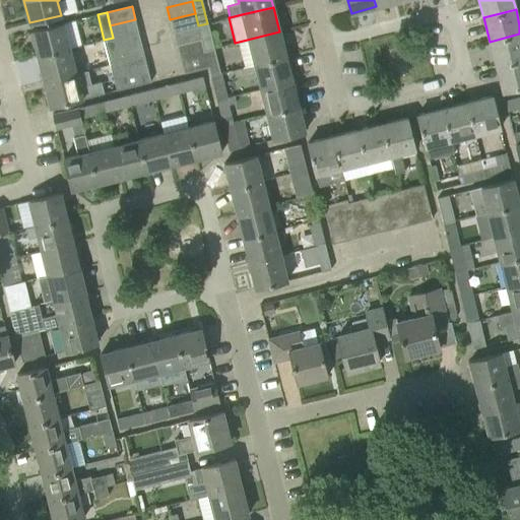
[(170,19),(174,31),(198,25),(195,13),(170,19)]
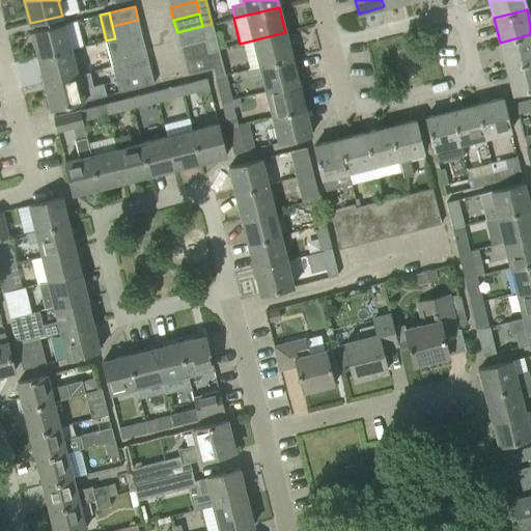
[(112,26),(115,38),(141,32),(138,20),(112,26)]
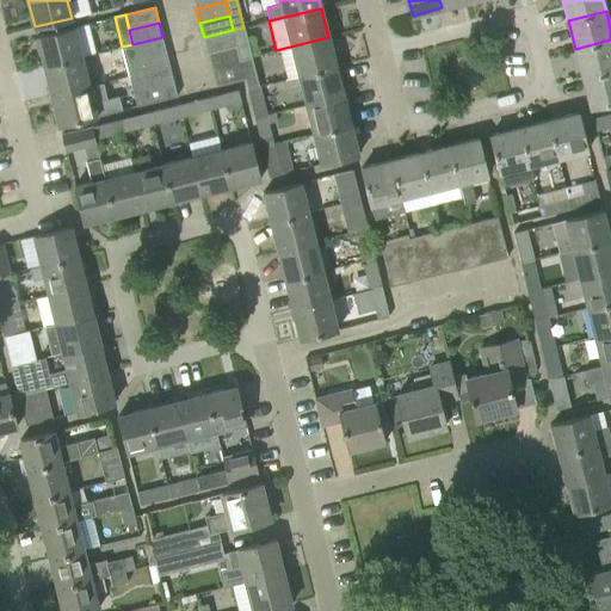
[(37,36),(44,66),(81,56),(73,28),(37,36)]
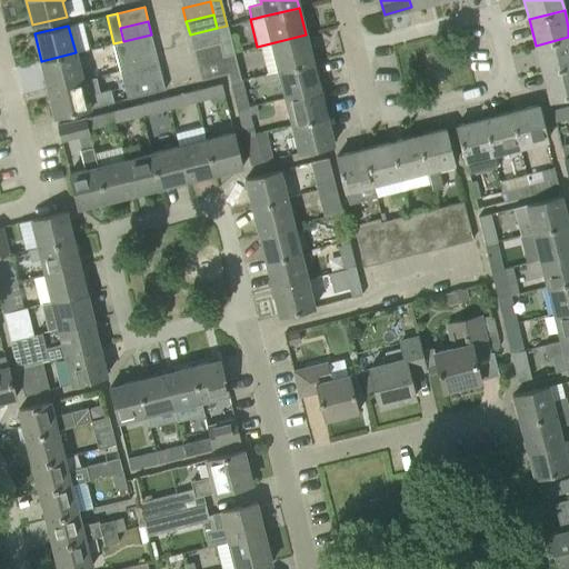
[(217,28),(220,41),(223,56),(235,52),(227,26),(217,28)]
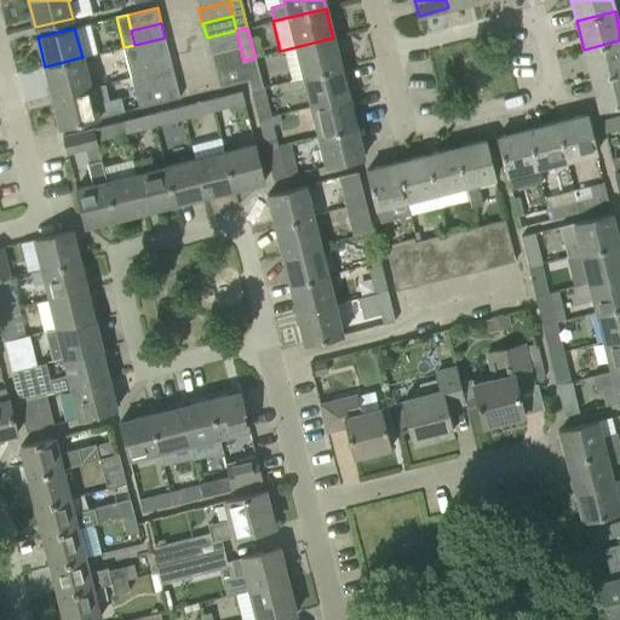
[(207,38),(210,52),(240,45),(236,30),(207,38)]
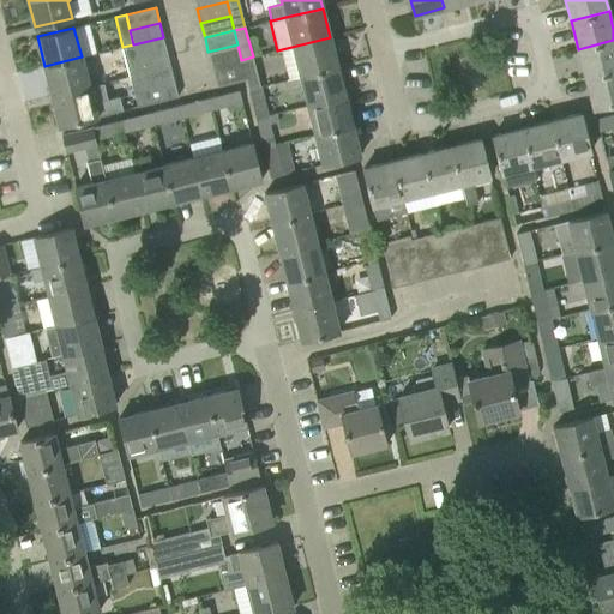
[(163,37),(133,44),(137,59),(167,52),(163,37)]
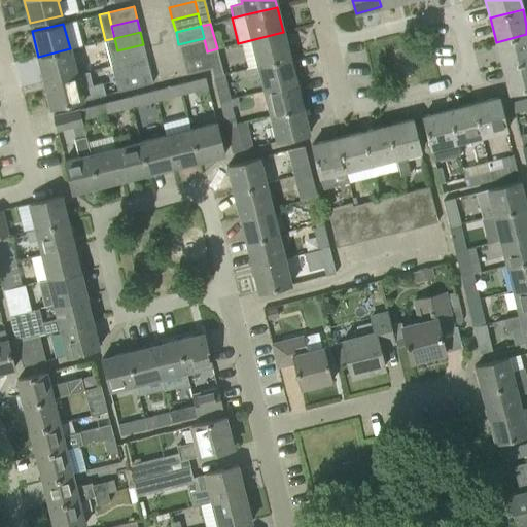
[(257,65),(290,57),(283,32),(242,42),(248,67),(257,65)]
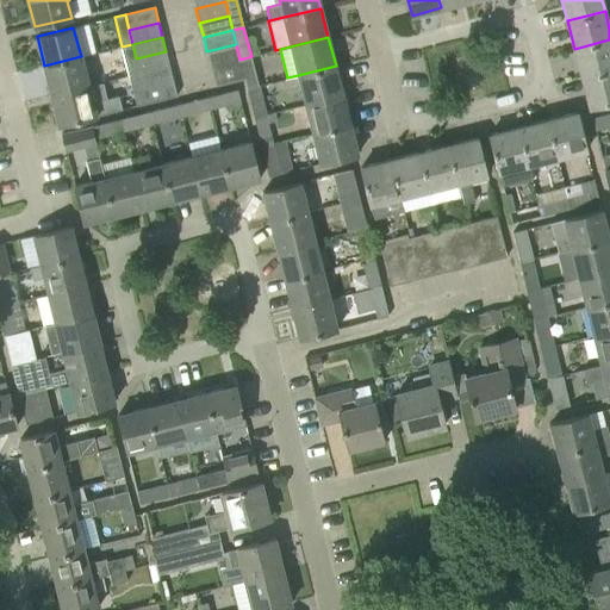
[(609,39),(574,49),(582,79),(609,70),(609,39)]
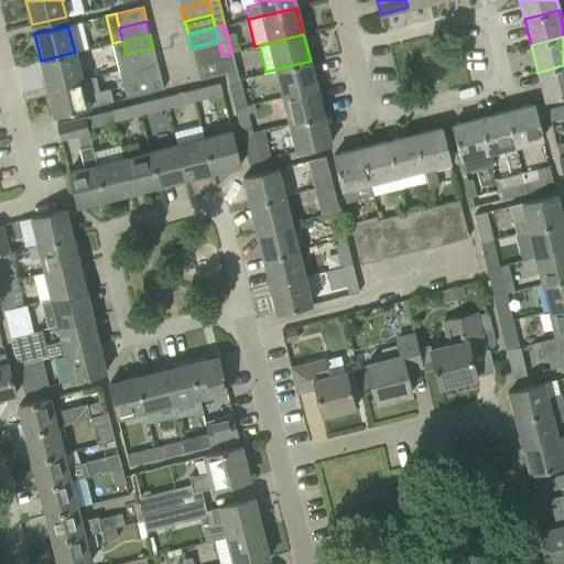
[(122,41),(112,43),(119,69),(129,67),(126,54),(122,41)]
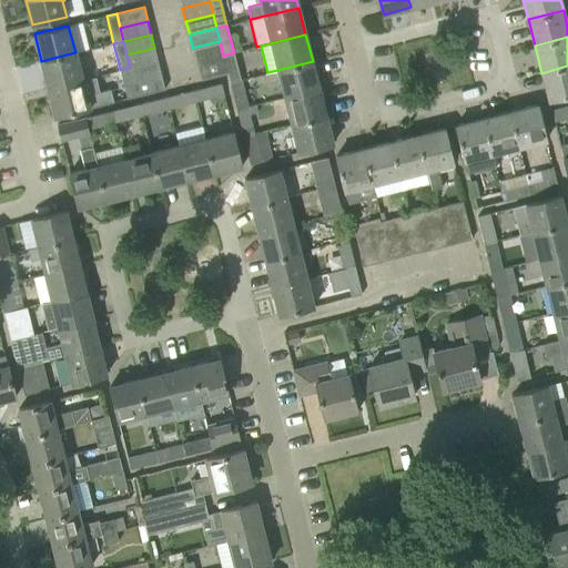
[(192,48),(196,62),(223,56),(220,41),(192,48)]
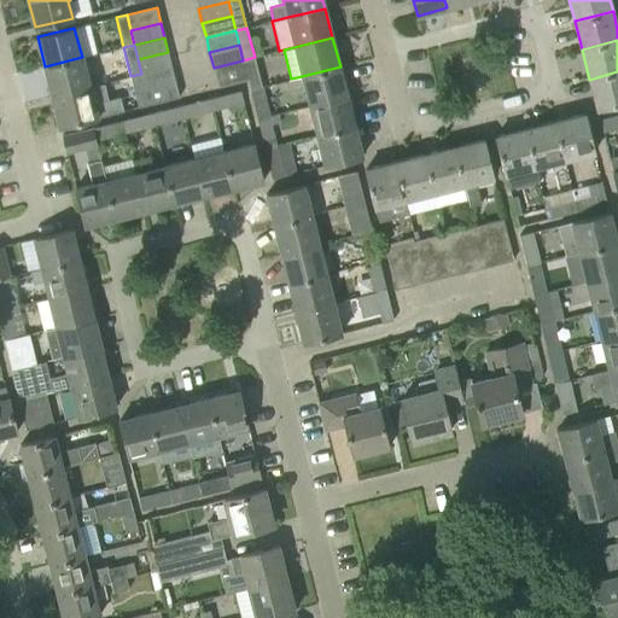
[(138,59),(141,74),(172,66),(168,52),(138,59)]
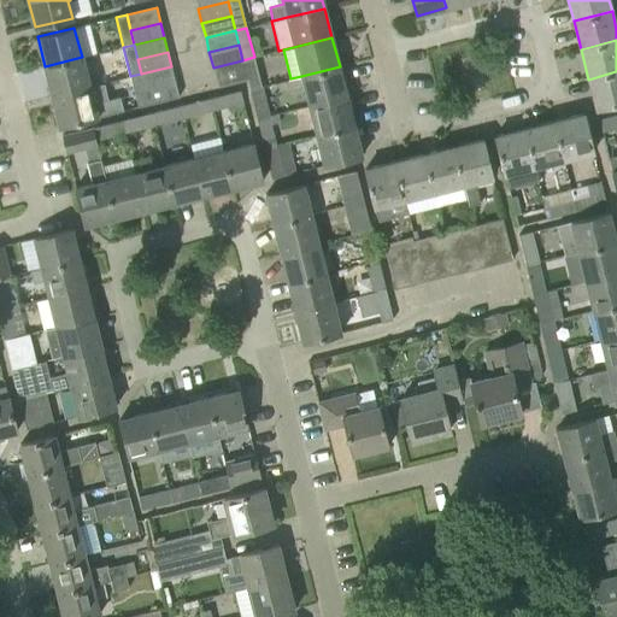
[(45,66),(52,97),(89,87),(82,57),(45,66)]
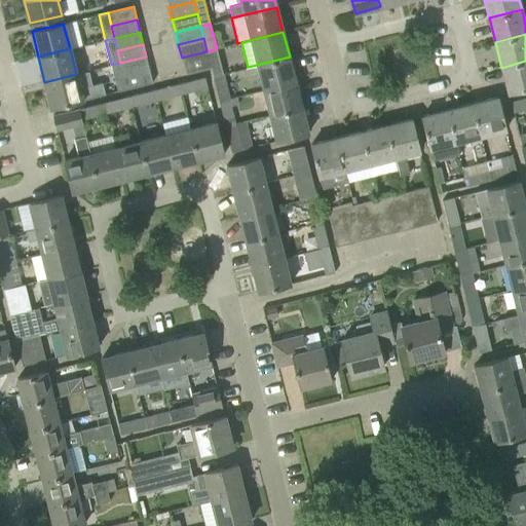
[(207,51),(211,68),(213,76),(223,74),(217,48),(207,51)]
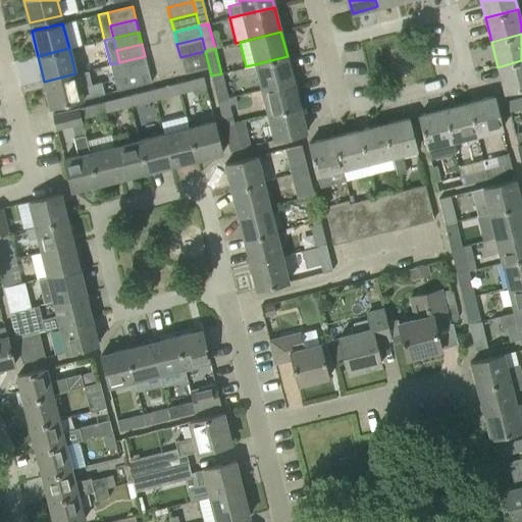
[(185,73),(209,67),(205,51),(180,57),(185,73)]
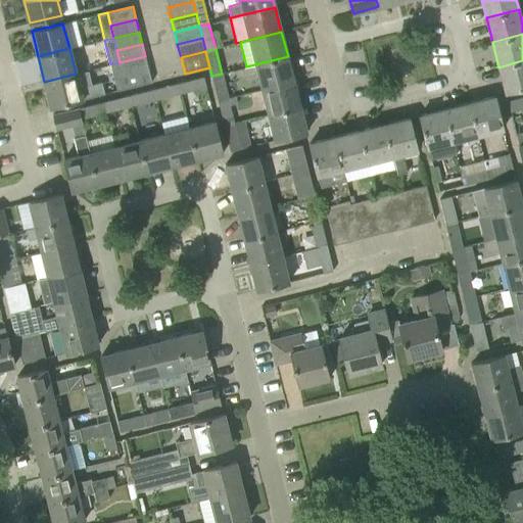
[(145,56),(120,62),(123,76),(148,69),(145,56)]
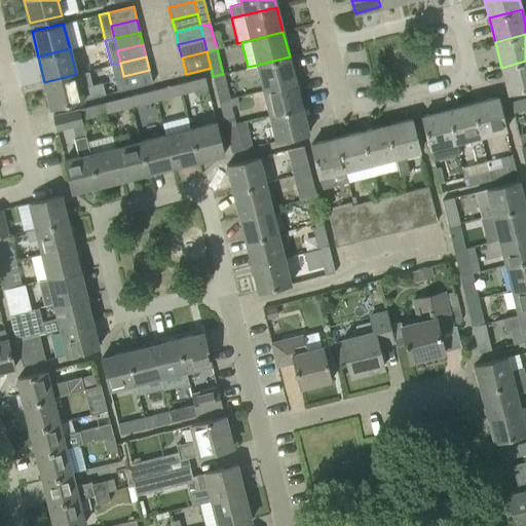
[(257,65),(263,90),(296,82),(290,57),(257,65)]
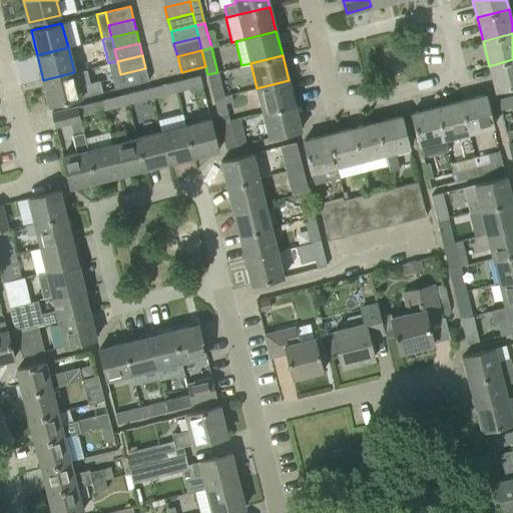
[(512,59),(489,66),(495,90),(512,85),(512,59)]
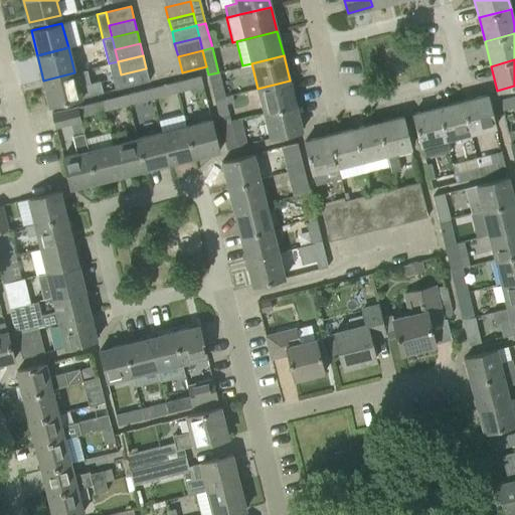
[(118,61),(109,63),(115,90),(124,87),(121,74),(118,61)]
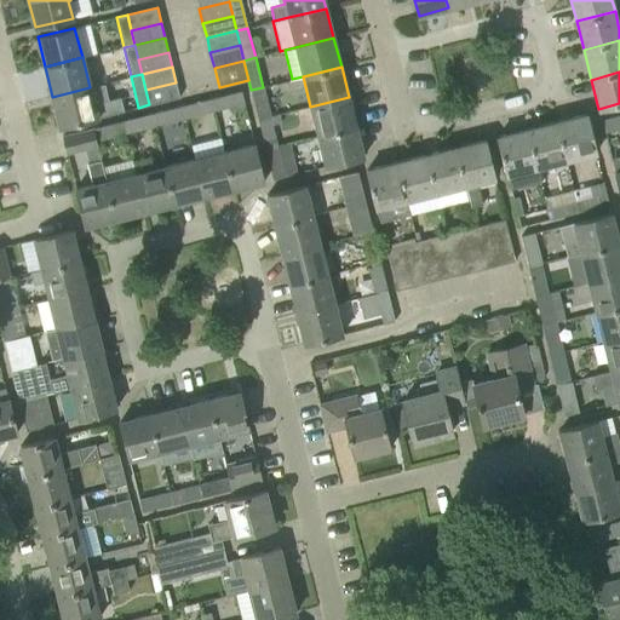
[(176,82),(145,90),(149,104),(179,97),(176,82)]
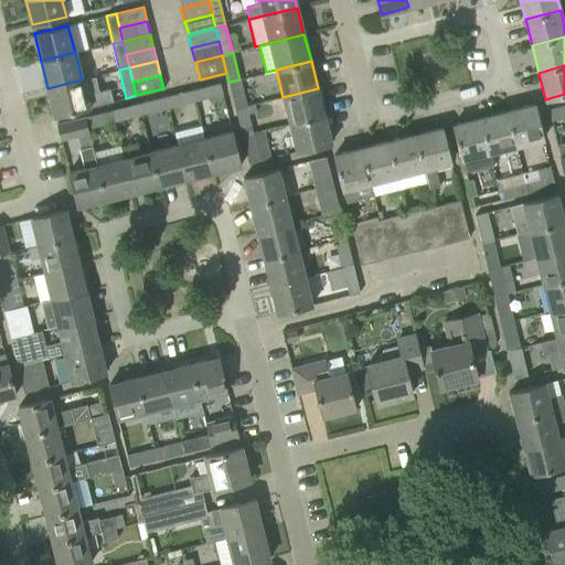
[(85,94),(82,80),(48,88),(54,116),(88,107),(113,100),(109,88),(85,94)]
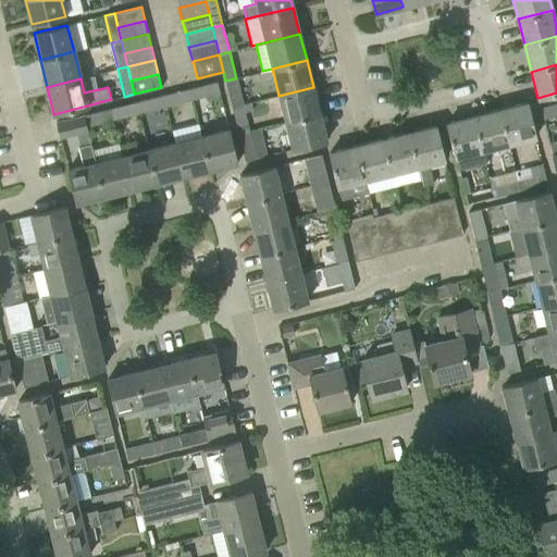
[(225,81),(232,107),(243,104),(236,78),(225,81)]
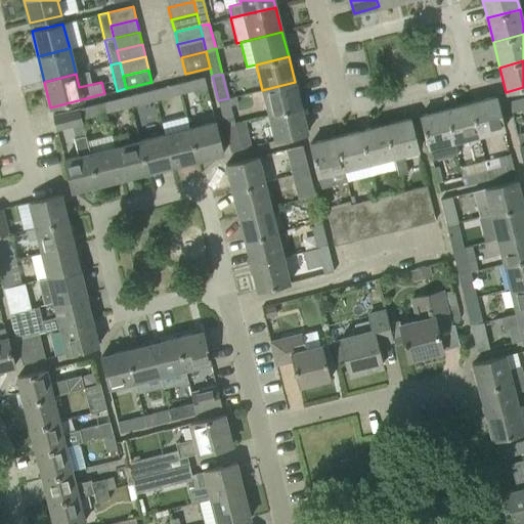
[(204,76),(177,83),(179,93),(206,86),(204,76)]
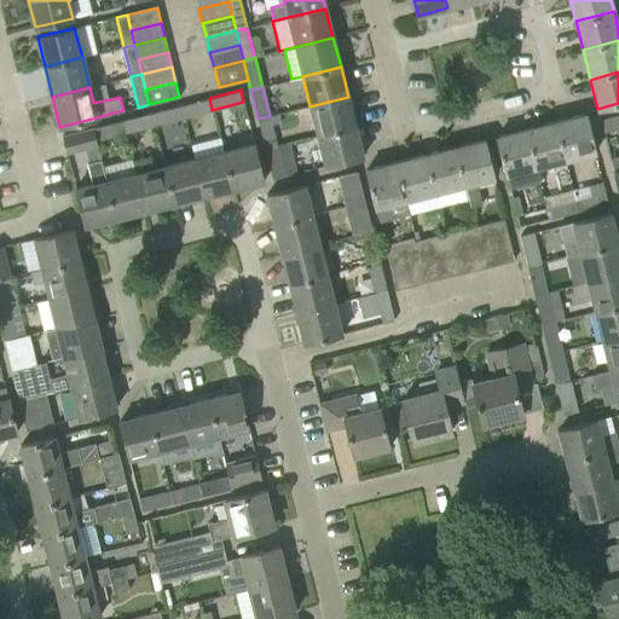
[(310,106),(318,136),(356,126),(348,97),(310,106)]
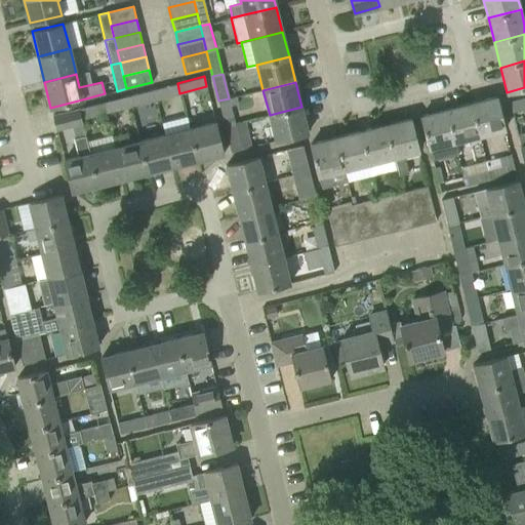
[(177,83),(153,89),(156,99),(179,93),(177,83)]
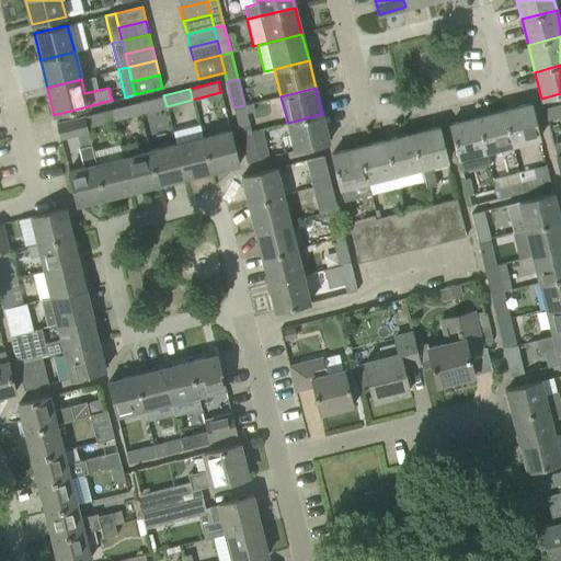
[(163,95),(138,102),(140,113),(167,106),(163,95)]
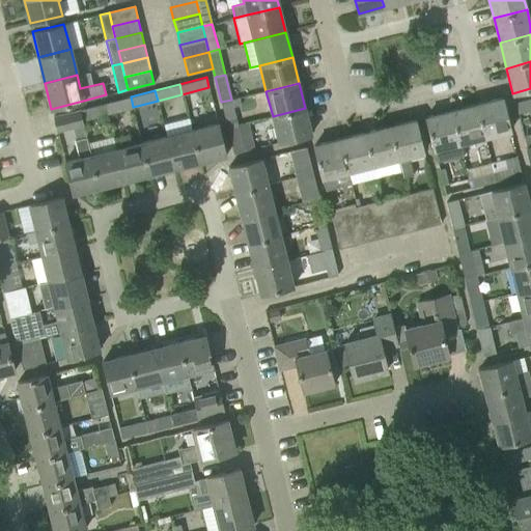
[(131,96),(104,104),(107,114),(133,107),(131,96)]
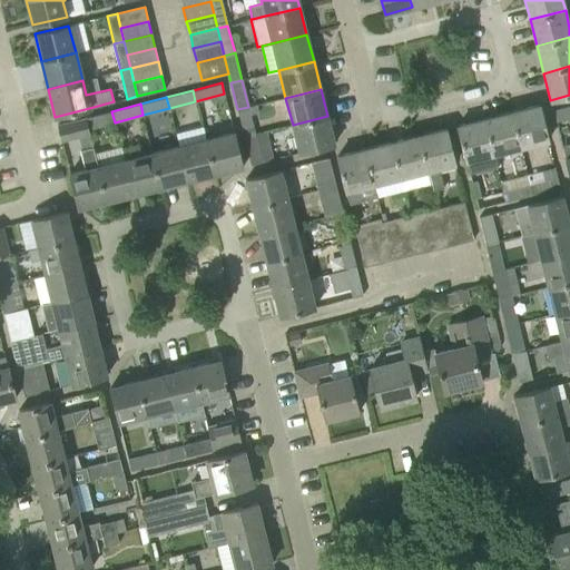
[(539,105),(512,111),(521,148),(548,140),(539,105)]
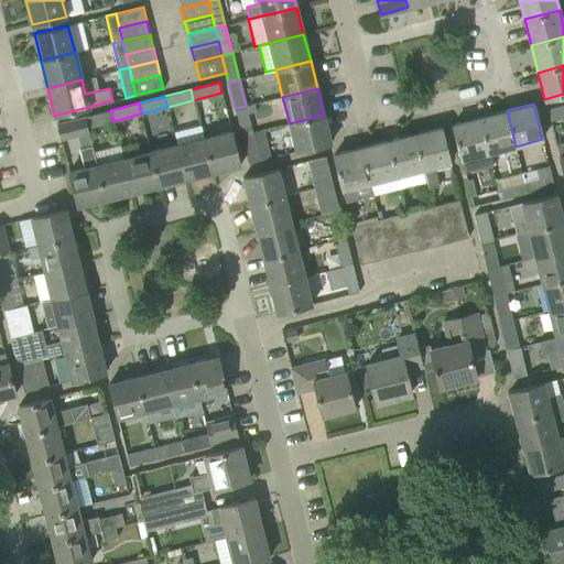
[(563,116),(563,105),(548,109),(550,120),(563,116)]
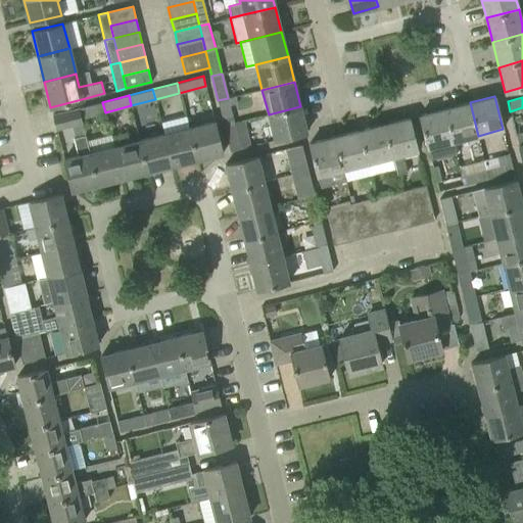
[(224,126),(234,124),(228,98),(218,100),(224,126)]
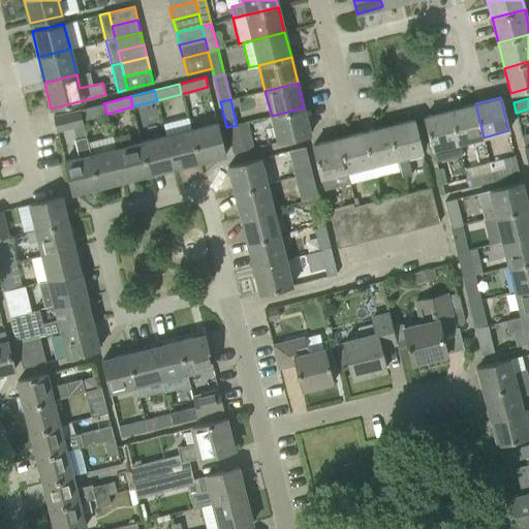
[(103,103),(79,110),(81,120),(106,114),(103,103)]
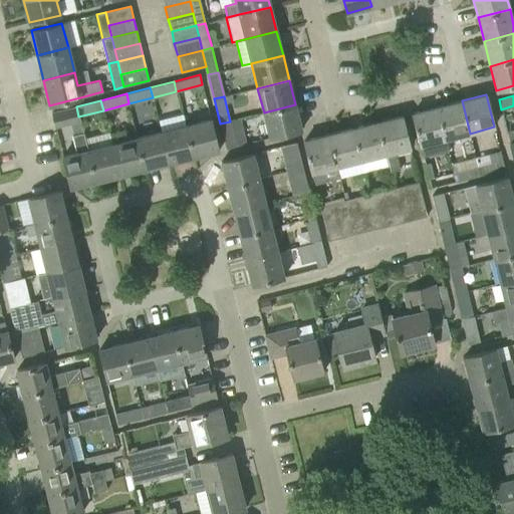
[(462,100),(437,107),(445,140),(470,134),(462,100)]
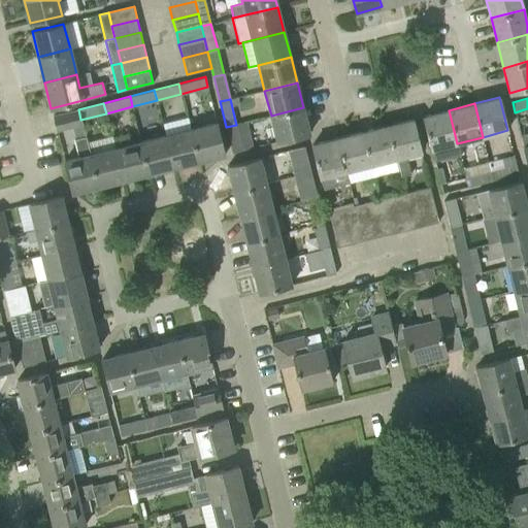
[(303,107),(271,116),(277,141),(309,133),(303,107)]
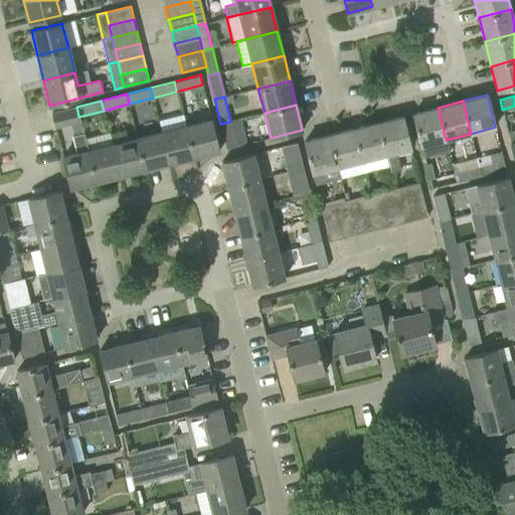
[(96,182),(88,150),(80,121),(79,121),(78,117),(76,107),(51,113),(55,127),(69,123),(76,153),(62,157),(70,188),(96,182)]
